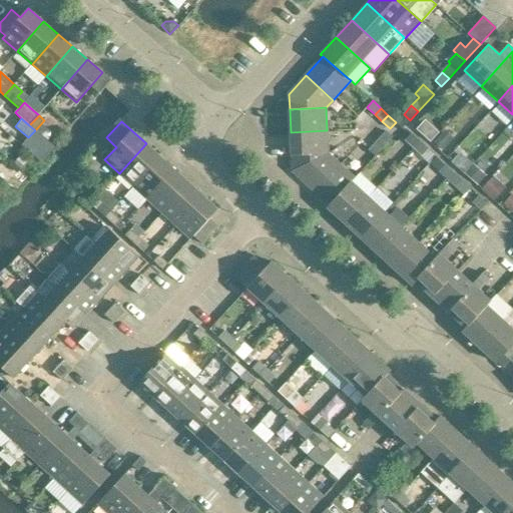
[(438,132),(433,127),(424,136),(430,141),(438,132)]
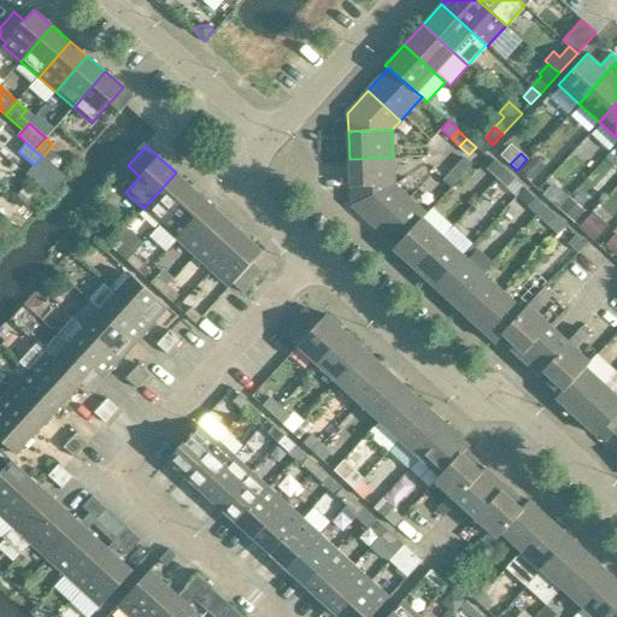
[(350,159),(351,187),(394,183),(393,157),(350,159)]
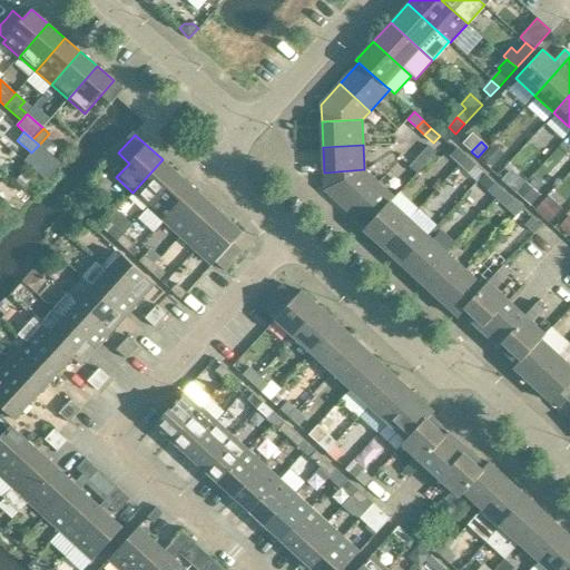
[(430,159),(436,153),(429,146),(423,153),(430,159)]
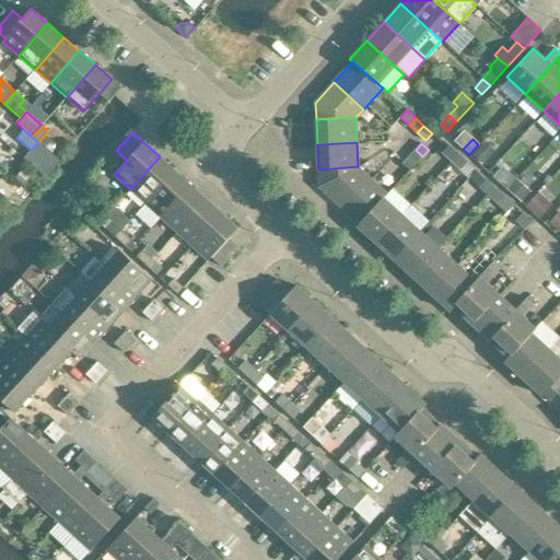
[(442,153),(452,161),(458,154),(448,146),(442,153)]
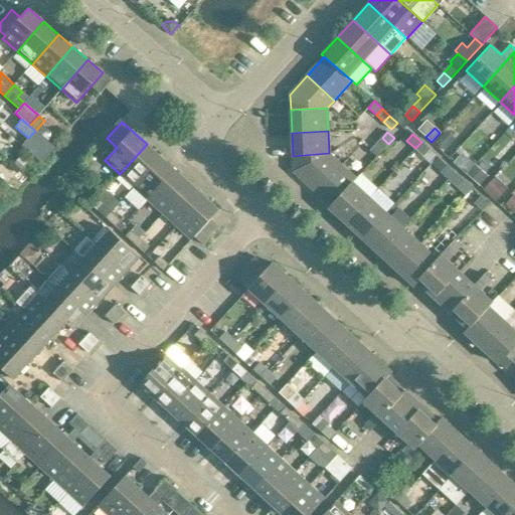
[(450,142),(443,135),(436,142),(444,149),(450,142)]
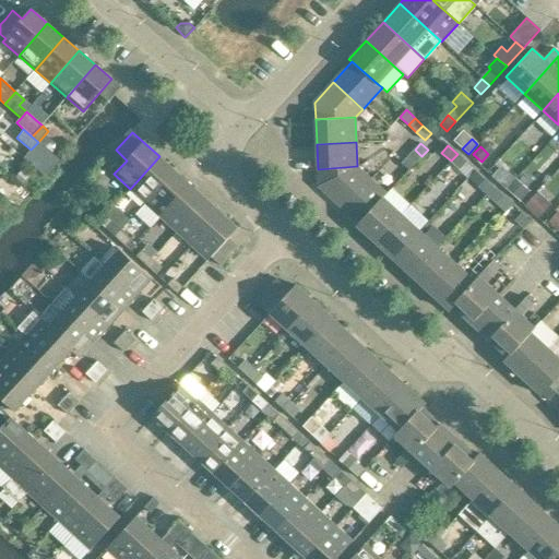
[(408,157),(415,164),(421,156),(415,150),(408,157)]
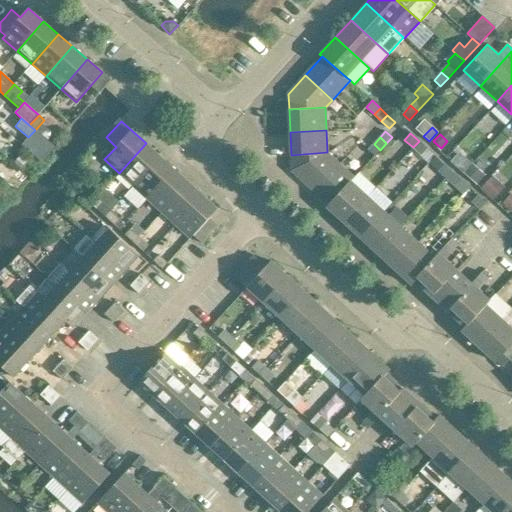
[(427,149),(419,141),(413,147),(421,155),(427,149)]
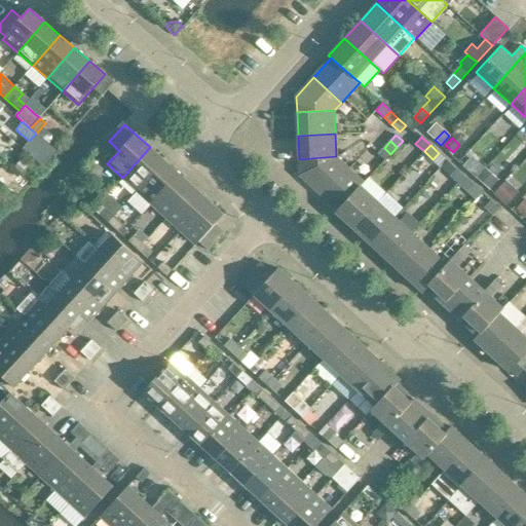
[(150,147),(122,178),(137,191),(164,160),(150,147)]
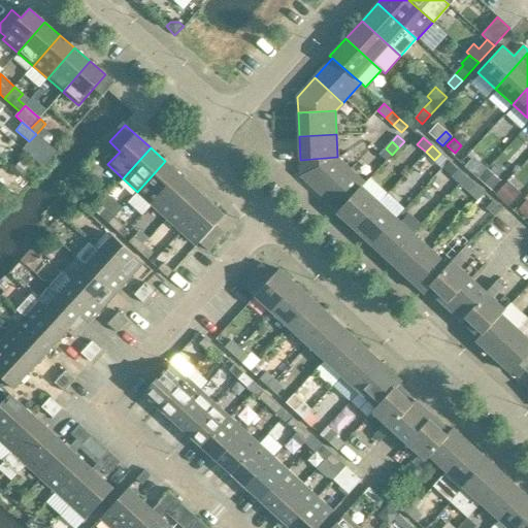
[(392,155),(386,149),(380,155),(387,161),(392,155)]
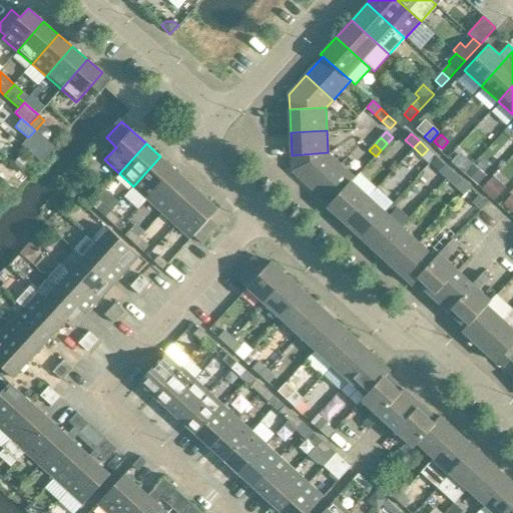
[(293,171),(311,188),(336,160),(329,153),(328,152),(292,155),(293,171)]
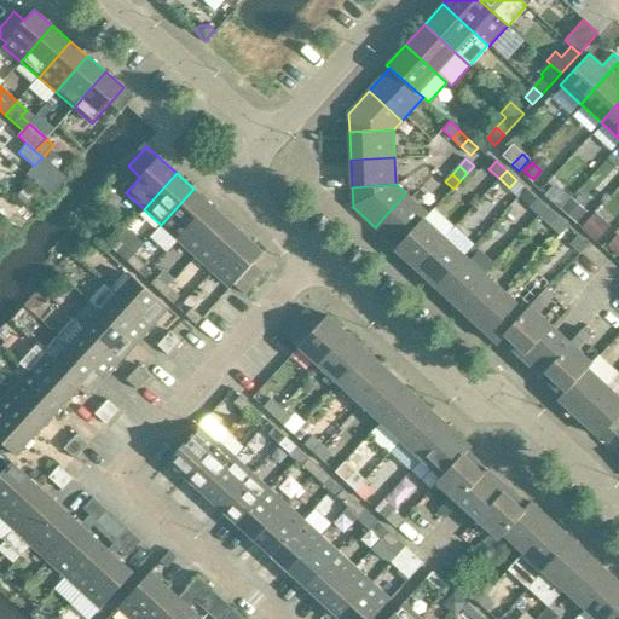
[(161,225),(178,241),(210,204),(194,189),(161,225)]
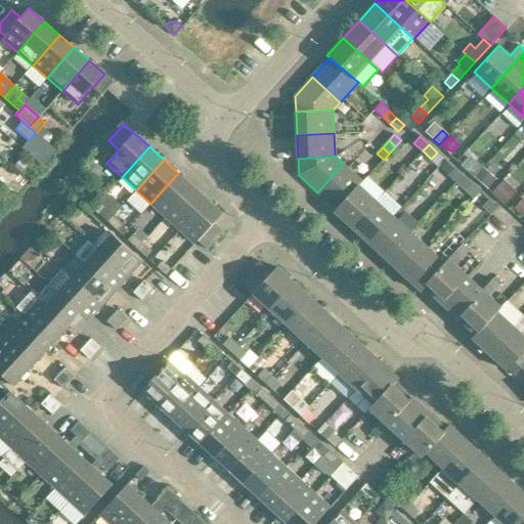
[(362,182),(343,164),(317,192),(337,210),(358,185),(359,185),(362,182)]
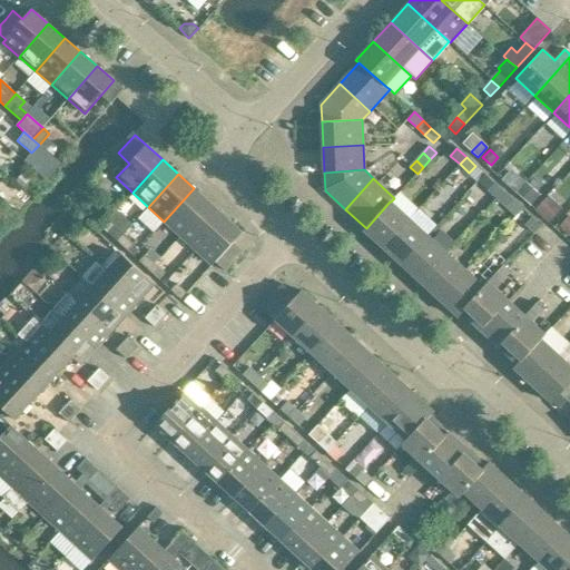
[(497,198),(503,192),(494,183),(488,190),(497,198)]
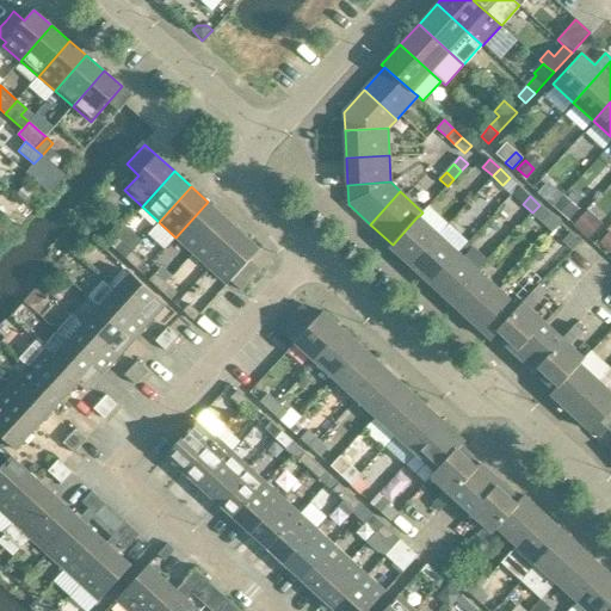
[(554,208),(566,218),(576,208),(565,197),(554,208)]
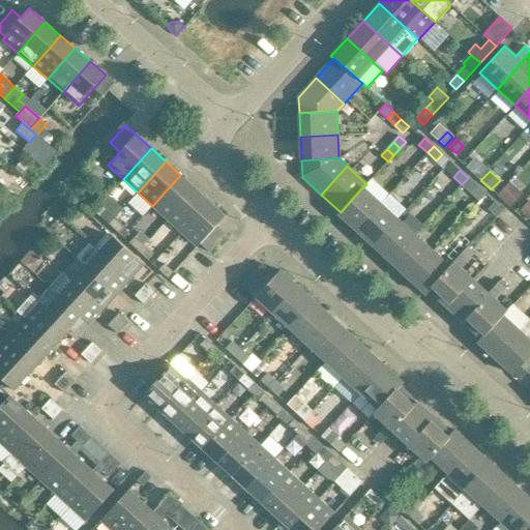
[(152,206),(167,219),(196,188),(180,175),(152,206)]
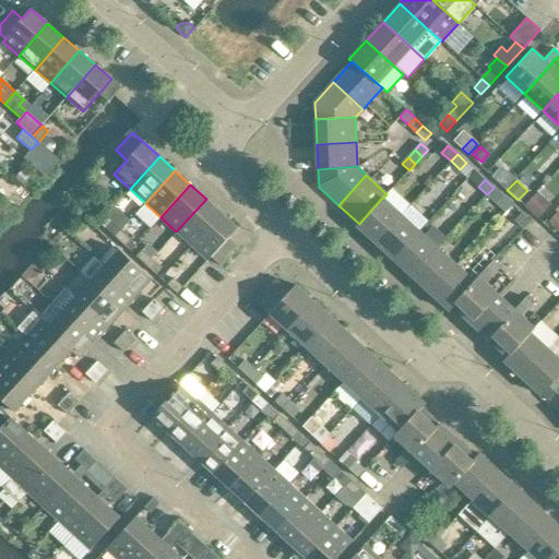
[(503,197),(494,188),(487,194),(497,203),(503,197)]
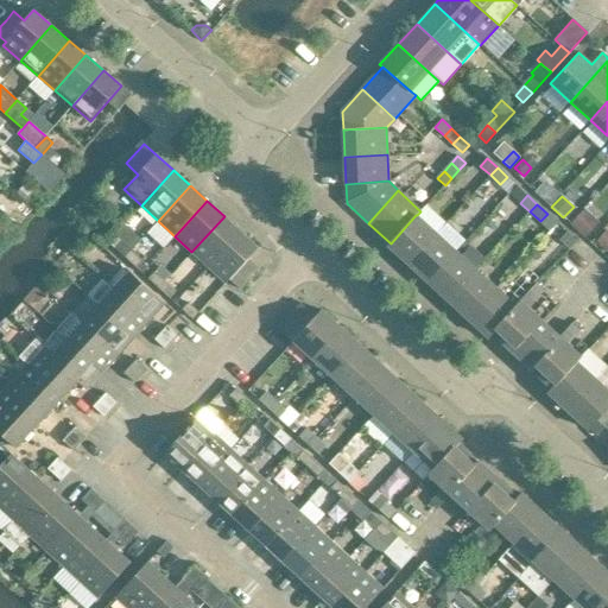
[(570,225),(584,236),(599,221),(584,208),(570,225)]
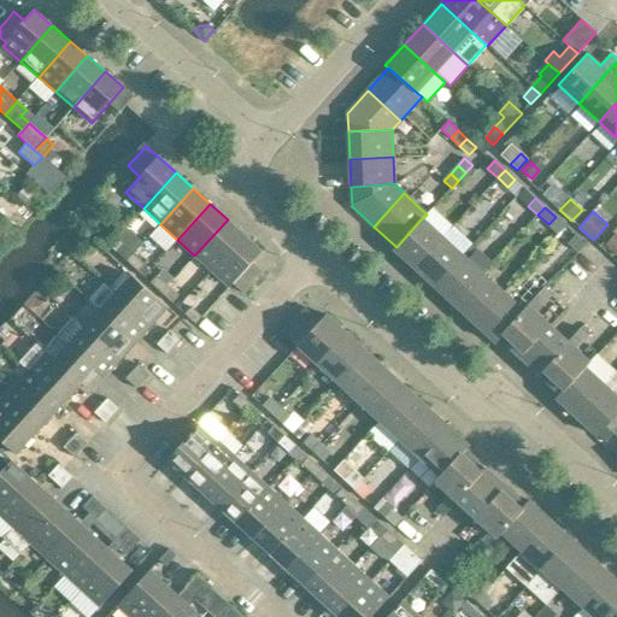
[(394,250),(415,269),(442,238),(423,218),(422,218),(397,247),(394,250)]
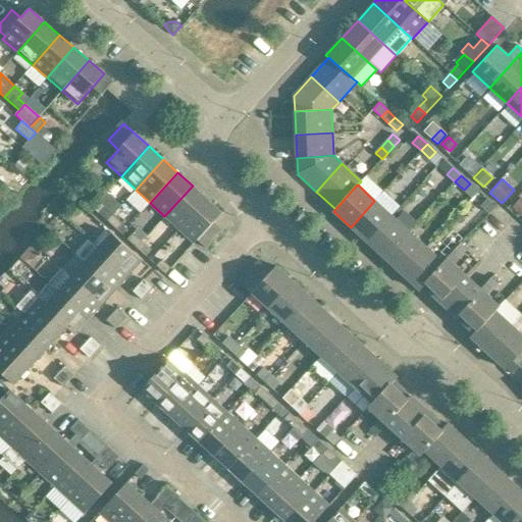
[(164,216),(179,229),(207,199),(193,186),(164,216)]
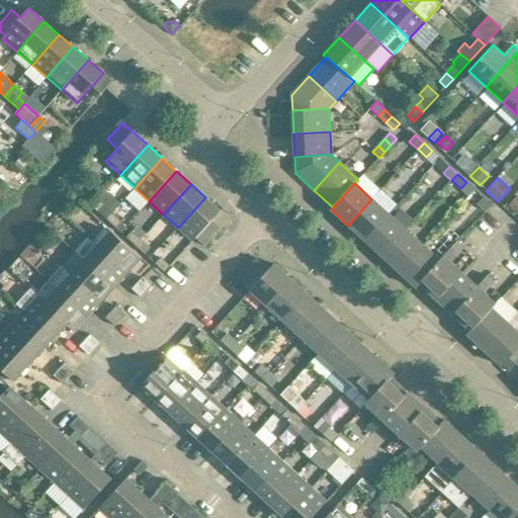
[(517,195),(508,205),(517,214),(517,212),(517,195)]
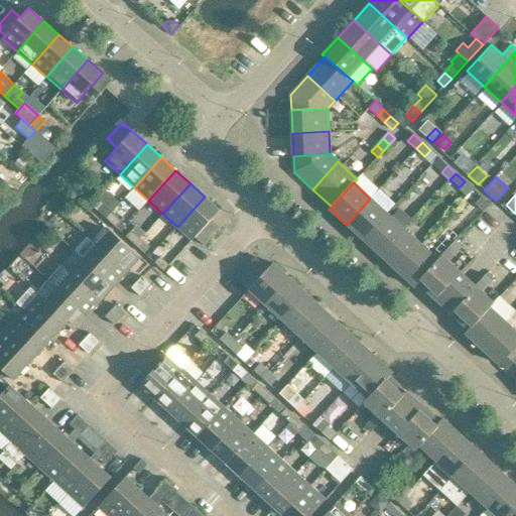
[(177,227),(191,240),(195,237),(204,245),(220,228),(211,220),(220,211),(205,197),(177,227)]
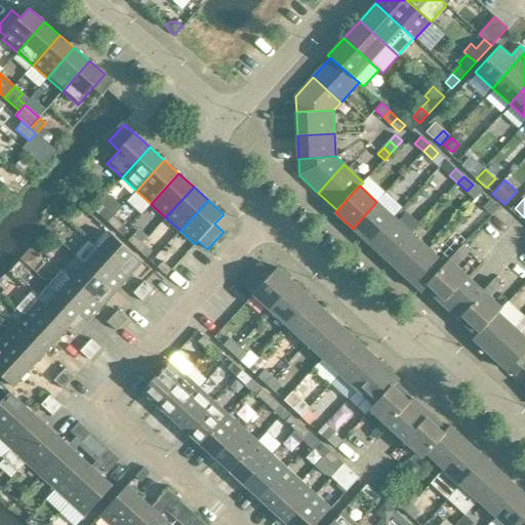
[(498,208),(489,200),(483,207),(492,214),(498,208)]
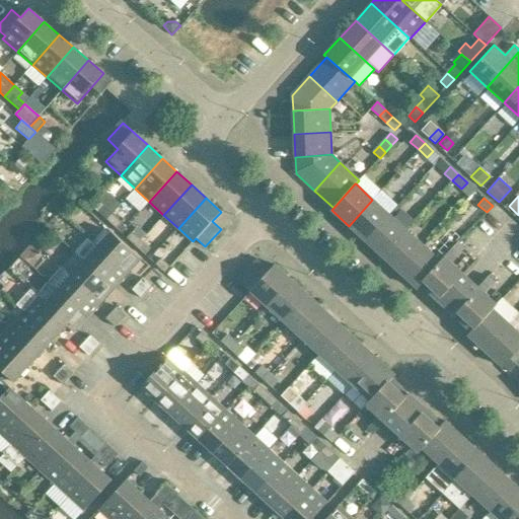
[(97,200),(92,206),(98,212),(107,220),(113,214),(97,200)]
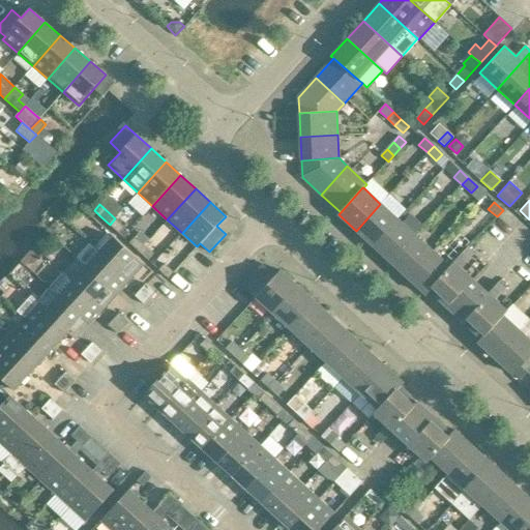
[(398,219),(380,204),(356,231),(374,246),(398,219)]
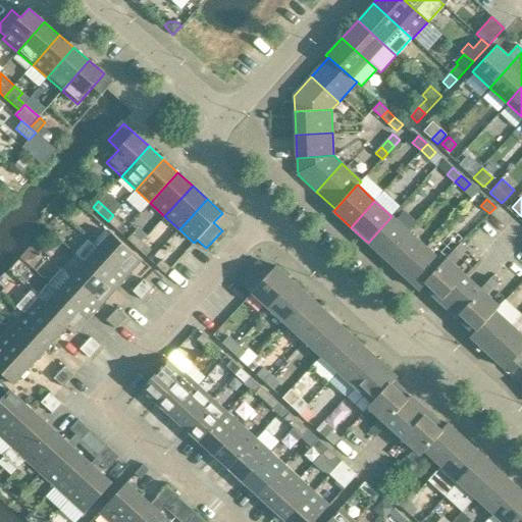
[(122,223),(113,215),(108,221),(117,229),(122,223)]
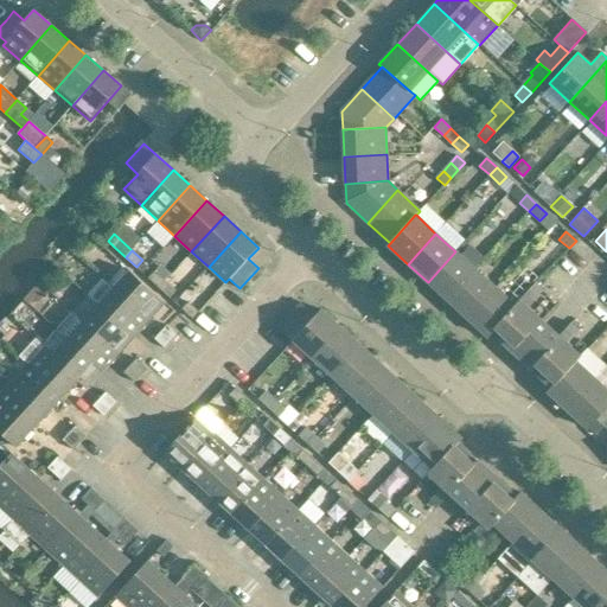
[(428,282),(447,301),(475,269),(455,251),(428,282)]
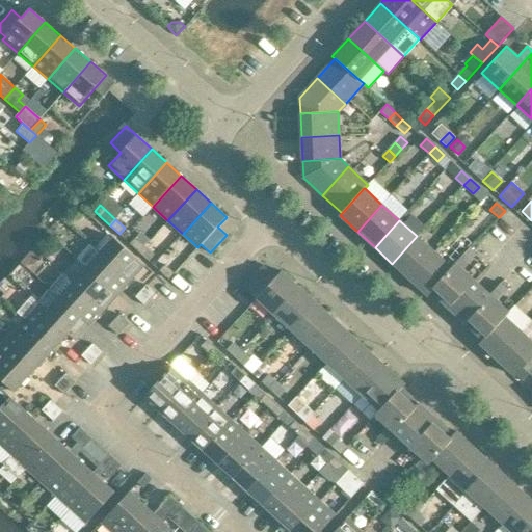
[(434,253),(417,236),(392,264),(409,280),(434,253)]
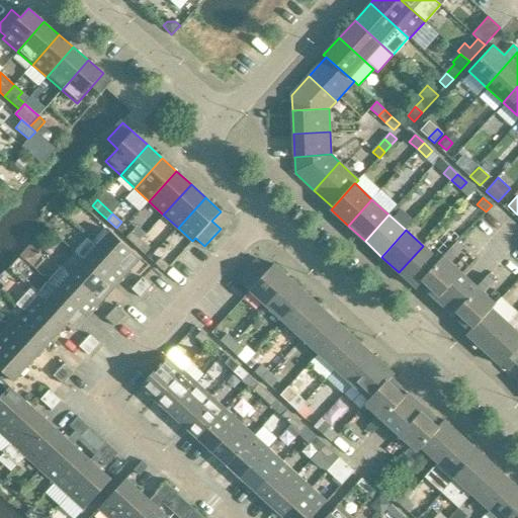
[(97,246),(126,273),(141,258),(110,231),(97,246)]
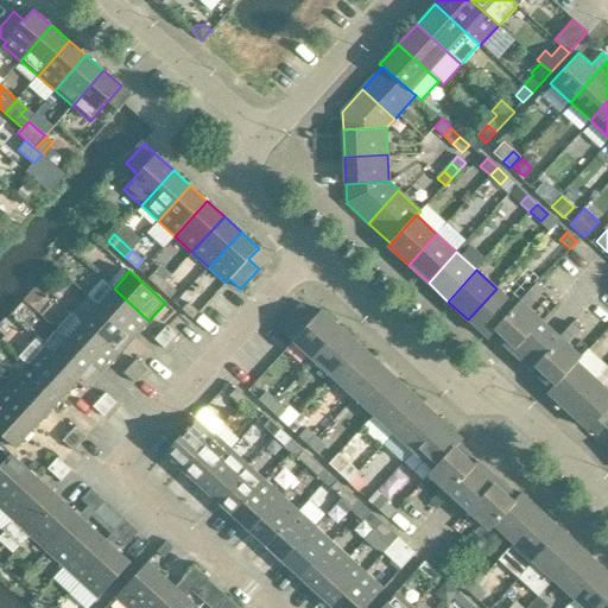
[(159,289),(165,282),(154,272),(149,279),(159,289)]
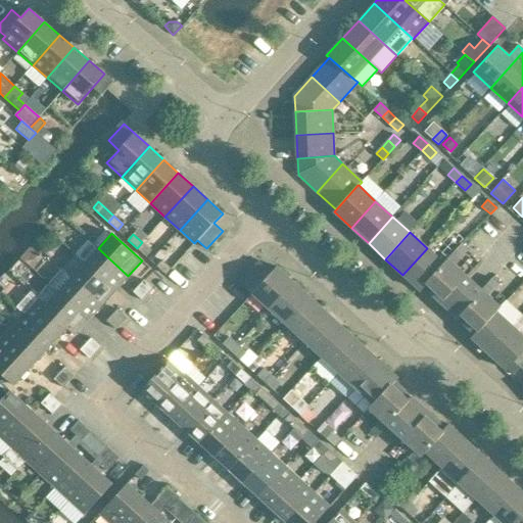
[(89,240),(76,254),(85,263),(114,290),(128,276),(98,248),(89,240)]
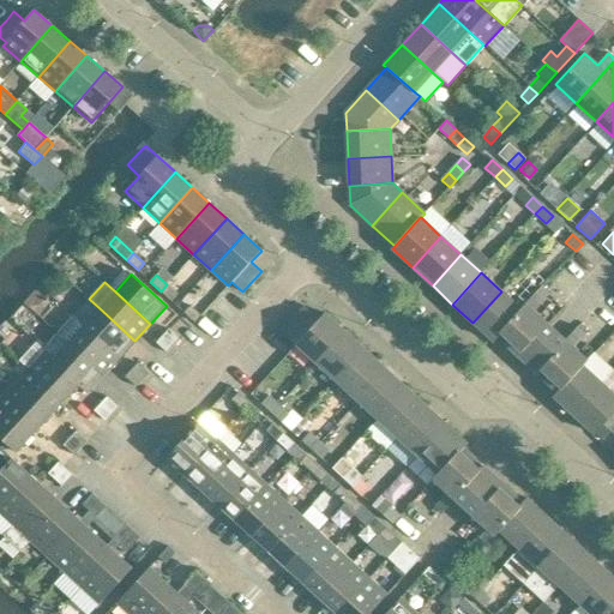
[(178,294),(167,284),(161,292),(172,301),(178,294)]
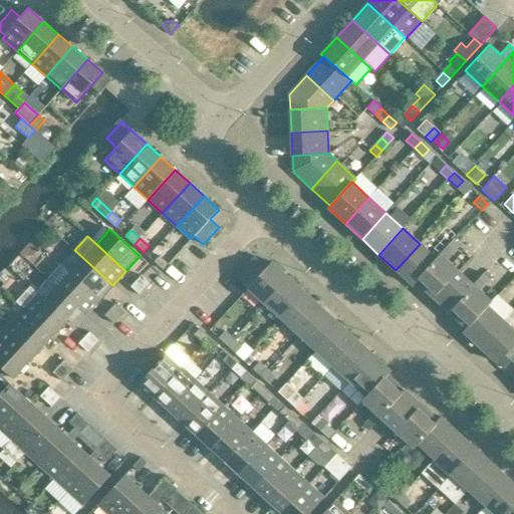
[(460,245),(455,242),(453,240),(440,255),(446,260),(460,245)]
